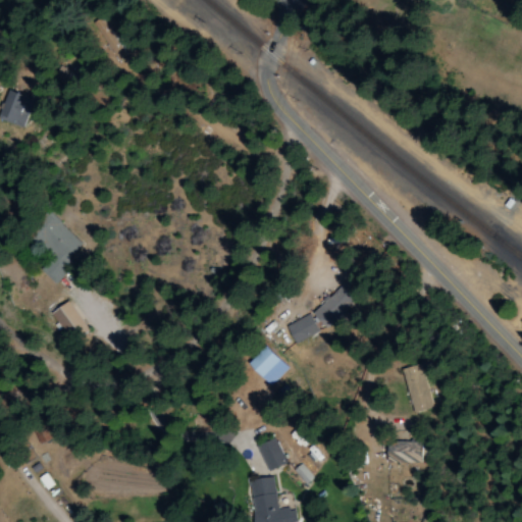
[(0,107),(0,120),(21,127),(31,99),(5,91),(0,107)]
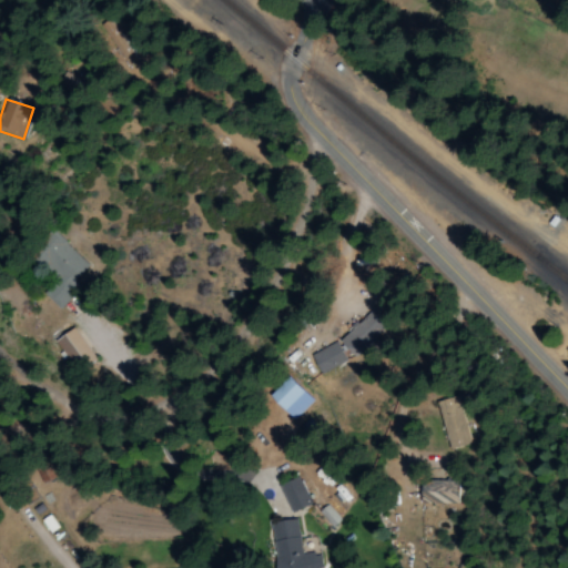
[(43,295),(58,308),(79,287),(73,282),(88,266),(54,233),(31,255),(57,281),(43,295)]
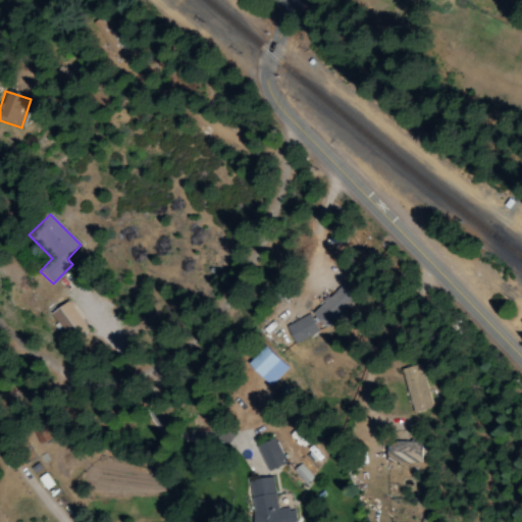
[(294,345),(320,332),(317,327),(357,308),(349,292),(283,324),(294,345)]
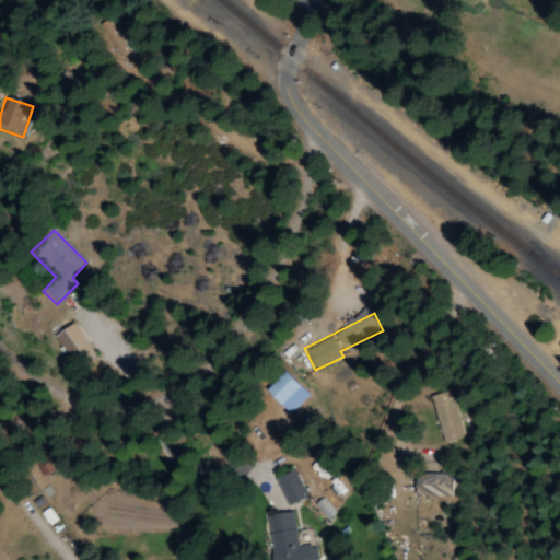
[(55,335),(72,368),(93,356),(74,324),(55,335)]
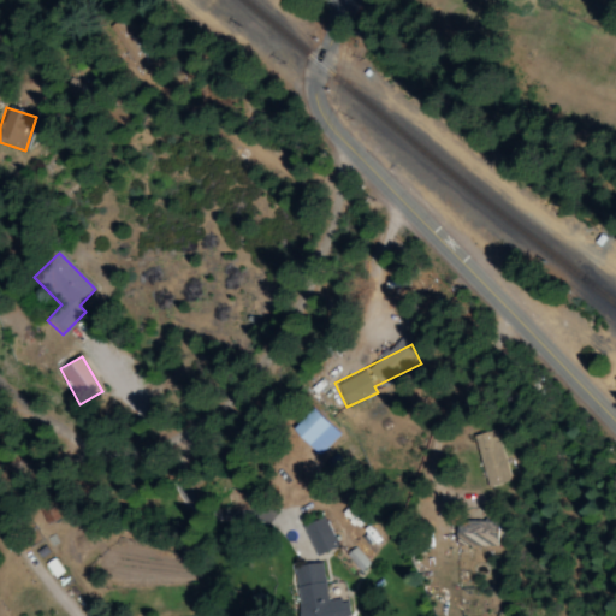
[(318,457),(339,436),(312,409),(291,431),(318,457)]
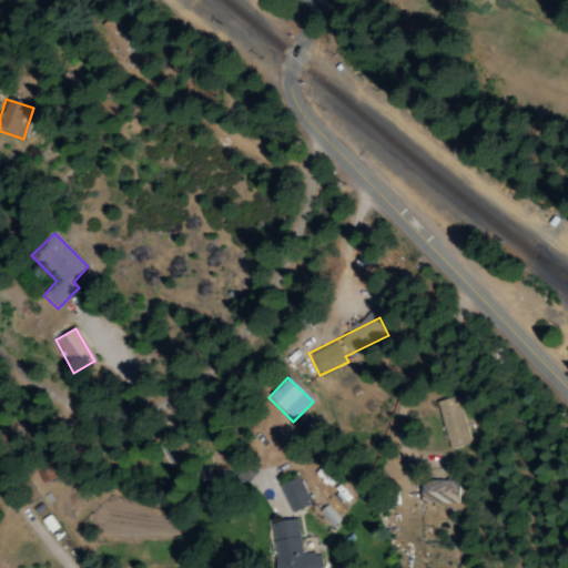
[(436,403),(449,450),(472,444),(458,397),(436,403)]
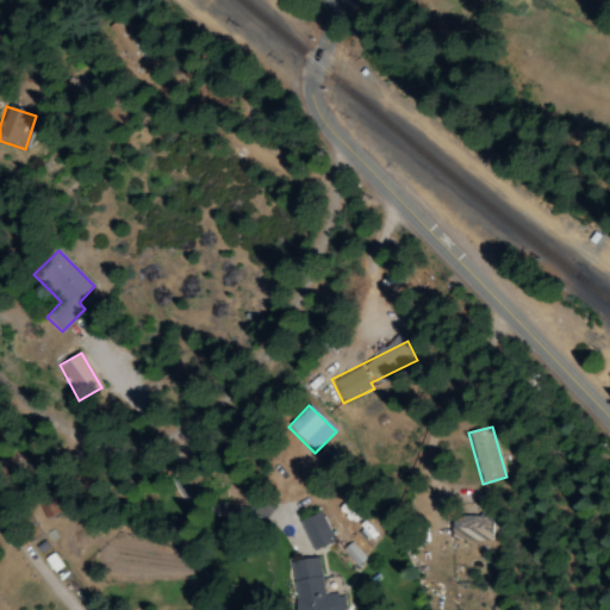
[(310,549),(331,542),(322,512),(300,518),(310,549)]
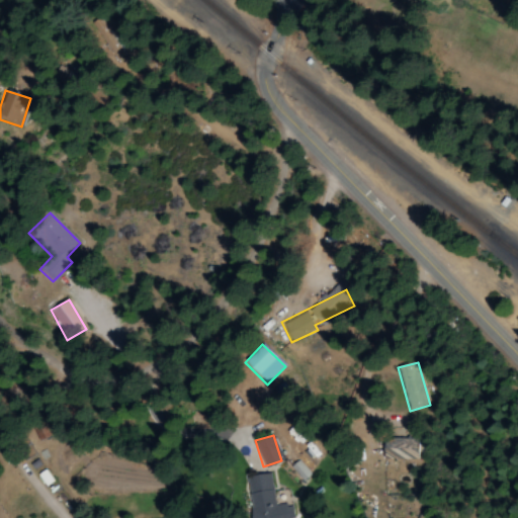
[(419,457),(418,438),(382,439),(383,459),(419,457)]
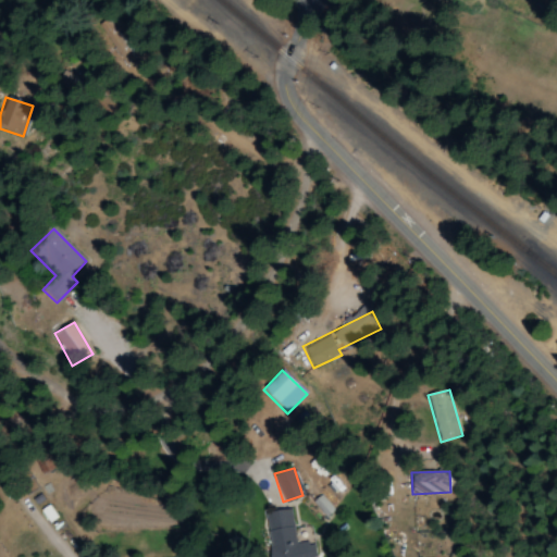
[(263,512),(271,556),(311,556),(309,541),(296,543),(289,508),(263,512)]
